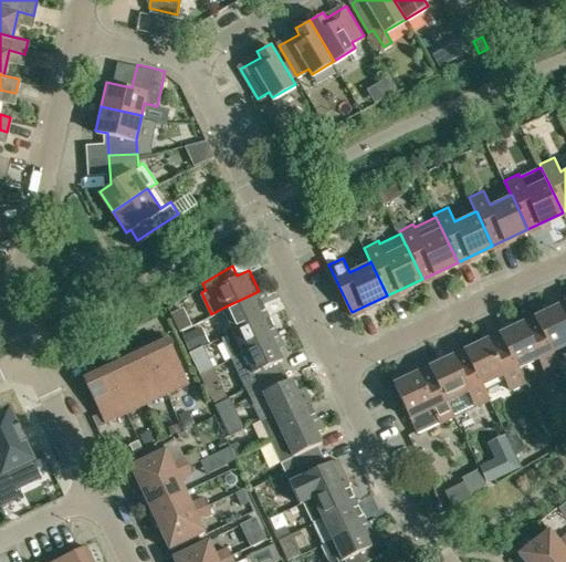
[(223,308),(233,329),(266,313),(257,293),(259,292),(259,291),(223,308)]
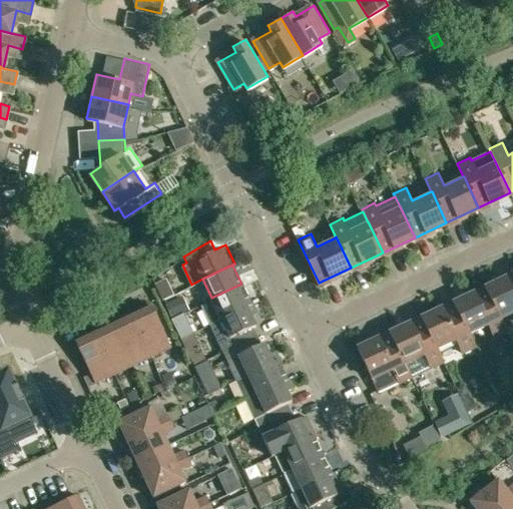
[(512,272),(485,286),(500,316),(512,309),(512,272)]
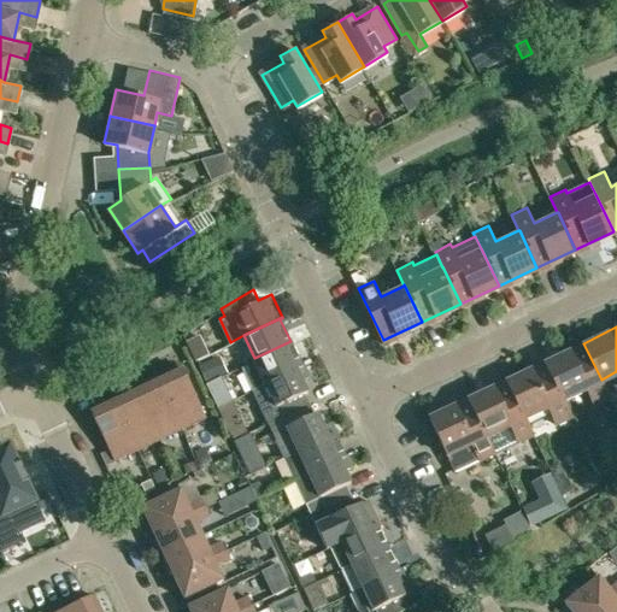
[(304,363),(304,362),(301,363),(291,341),(254,358),(246,363),(241,365),(252,387),(304,363)]
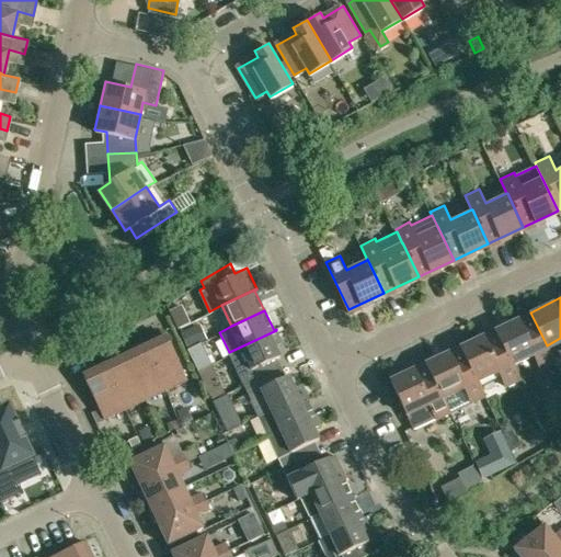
[(530,313),(495,329),(512,362),(533,352),(539,366),(553,360),(547,345),(530,313)]
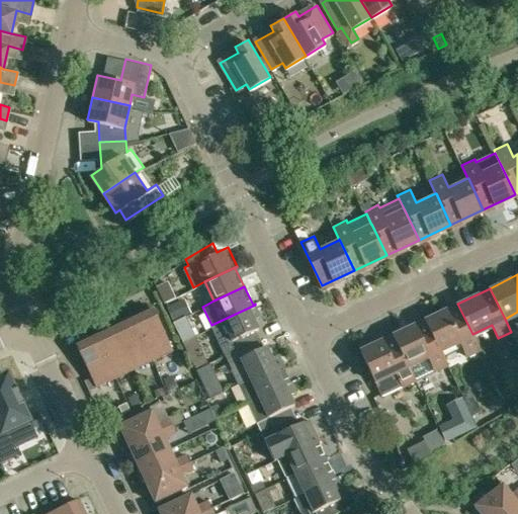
[(184,315),(186,314),(188,313),(181,297),(165,305),(173,320),(175,320),(184,315)]
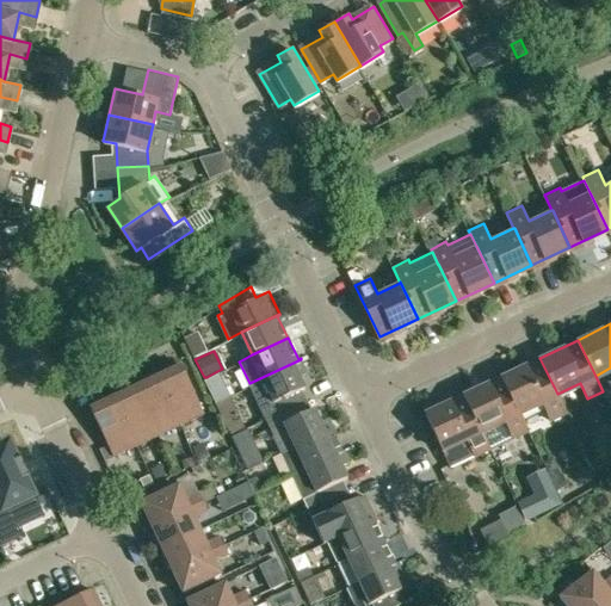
[(178,358),(155,369),(180,421),(203,410),(178,358)]
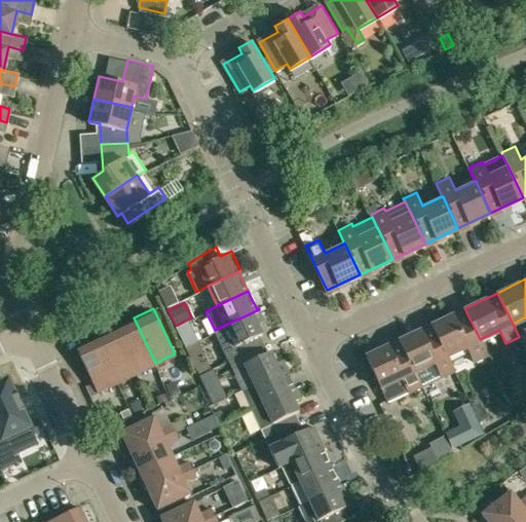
[(486,352),(480,339),(464,308),(431,324),(447,355),(448,355),(466,345),(474,359),(486,352)]
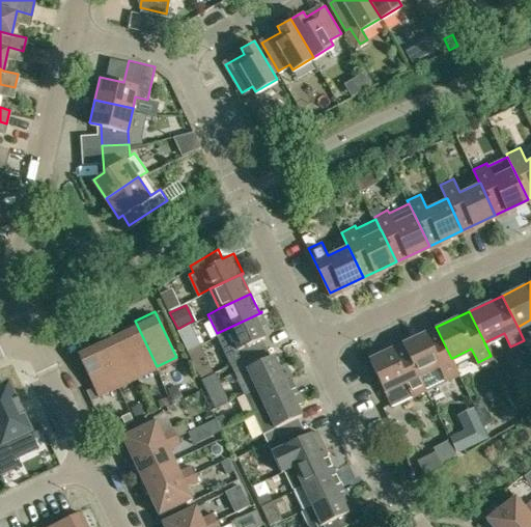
[(266,322),(261,312),(217,333),(230,362),(261,348),(257,339),(264,335),(259,325),(266,322)]
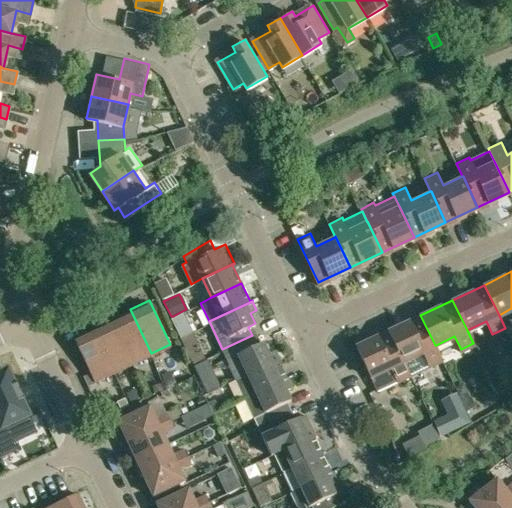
[(108,312),(132,362),(151,353),(130,309),(119,315),(116,308),(108,312)]
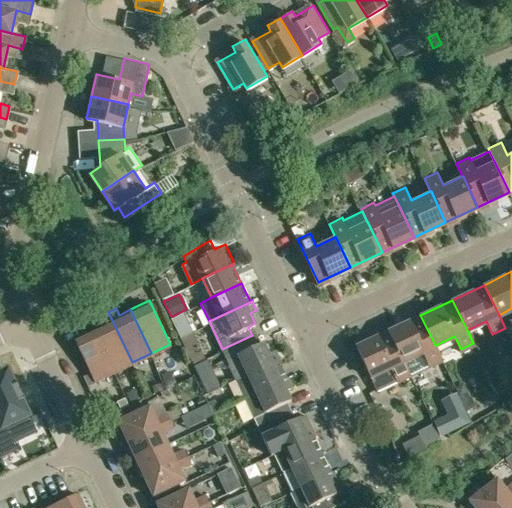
[(171,316),(174,324),(187,318),(184,310),(182,311),(173,316),(171,316)]
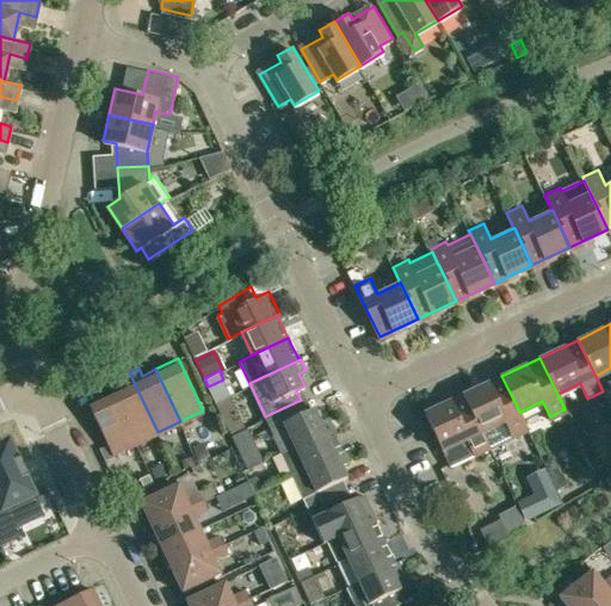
[(124,383),(111,390),(136,443),(158,432),(129,372),(121,376),(124,383)]
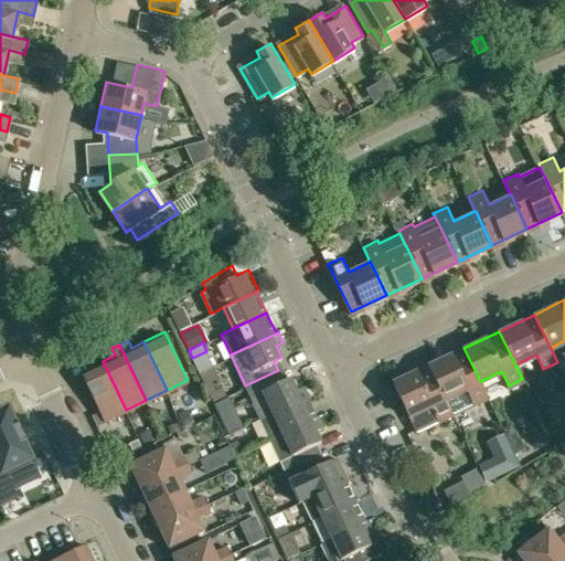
[(464,348),(429,364),(445,399),(446,398),(467,388),(473,402),(488,395),(481,381),(480,381),(464,348)]
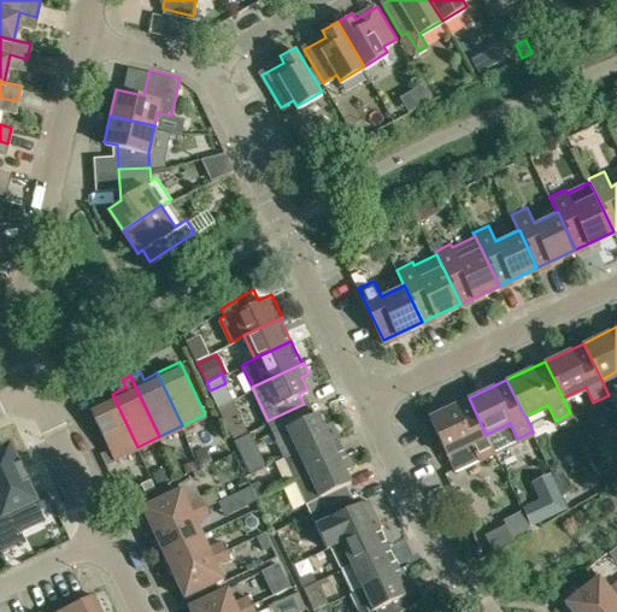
[(115,458),(137,447),(112,394),(89,405),(115,458)]
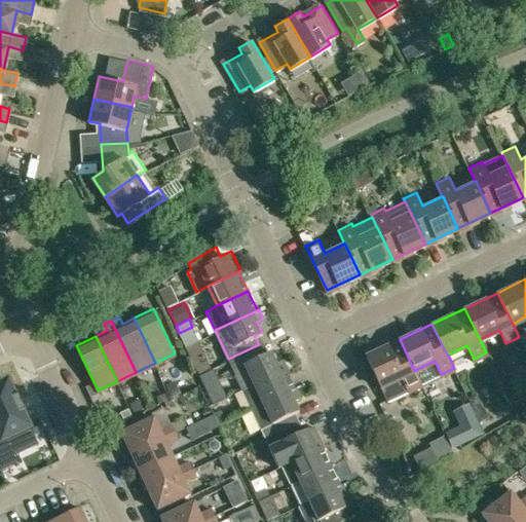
[(421,383),(415,370),(414,371),(400,339),(366,355),(387,400),(421,383)]
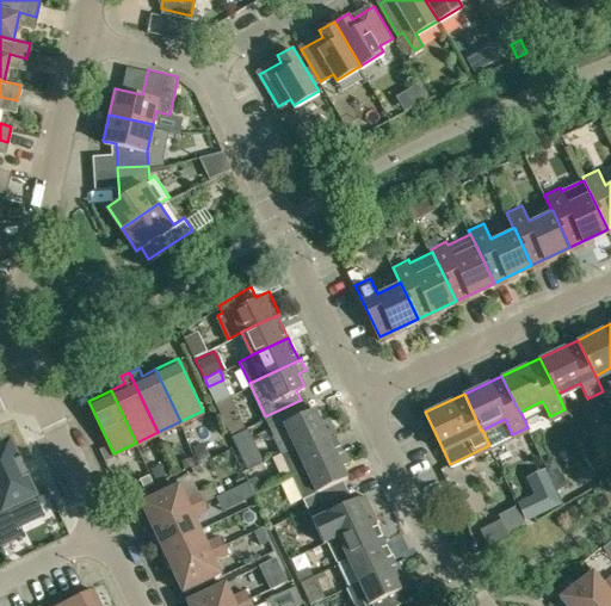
[(282,451),(295,444),(333,426),(327,415),(320,419),(314,407),(306,410),(301,400),(265,416),(282,451)]
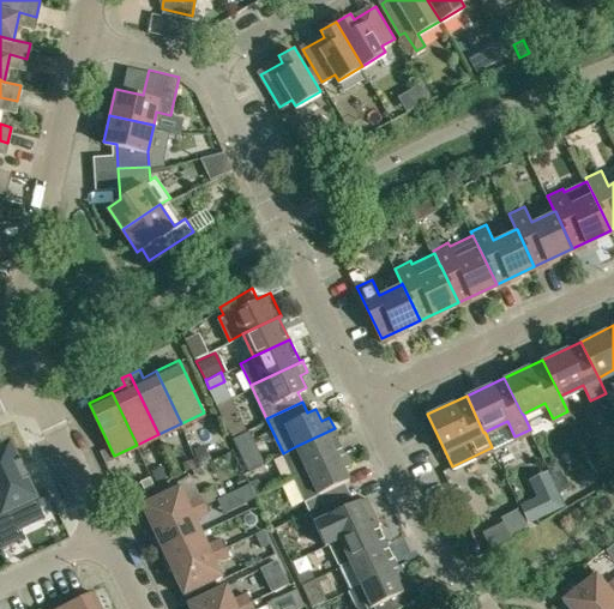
[(230,436),(247,428),(242,420),(239,411),(223,418),(230,436)]
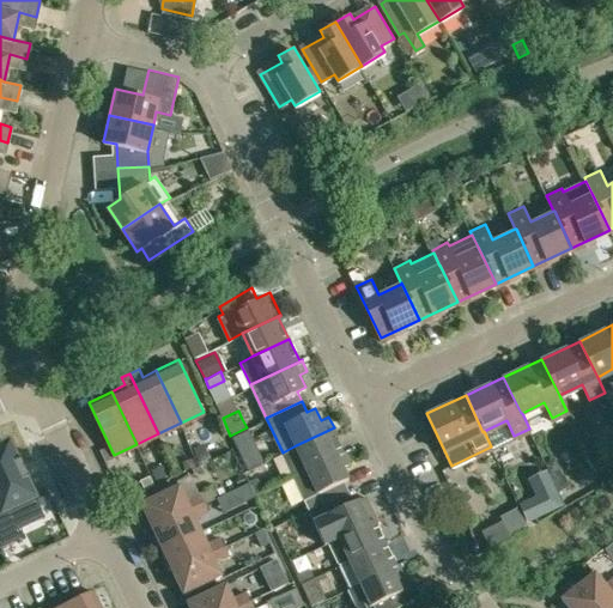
[(238,448),(254,441),(248,427),(232,436),(238,448)]
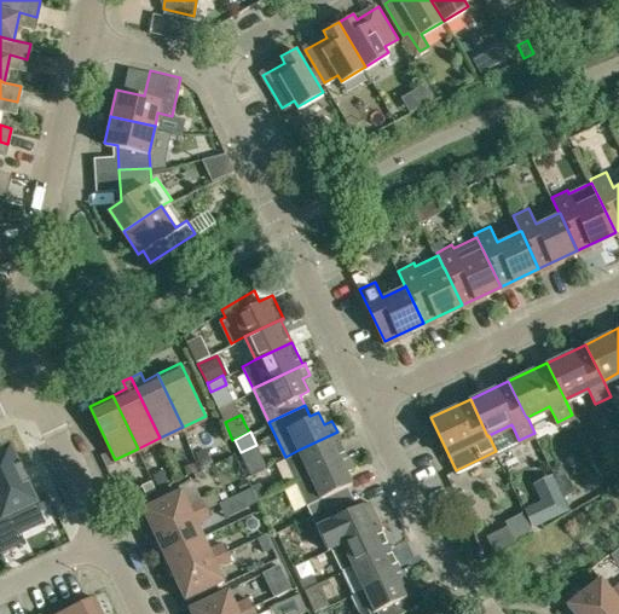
[(337,432),(299,450),(285,457),(295,478),(308,471),(340,458),(330,436),(337,433),(337,432)]
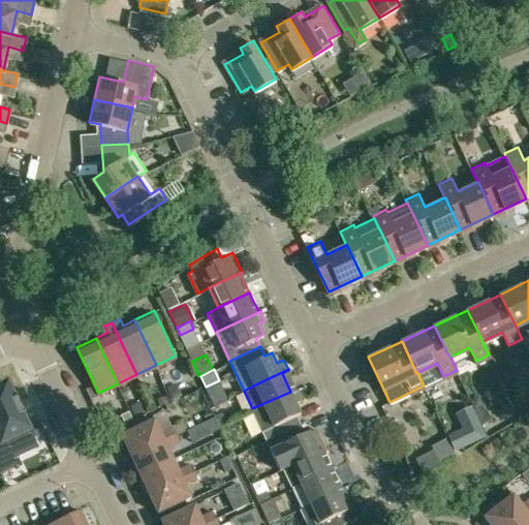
[(7,438),(31,428),(23,411),(26,410),(19,394),(16,396),(7,379),(0,382),(0,439),(0,440),(0,468),(1,470),(19,462),(14,453),(7,438)]
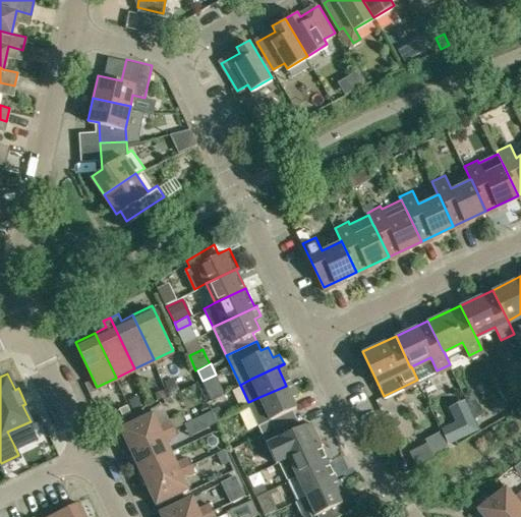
[(172,375),(163,379),(169,391),(178,387),(172,375)]
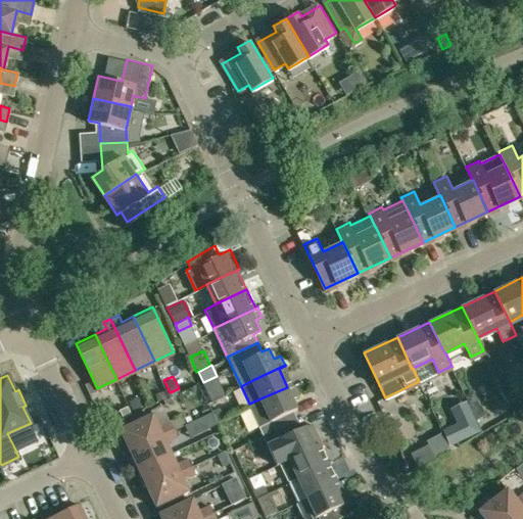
[(513,383),(503,388),(508,398),(519,392),(513,383)]
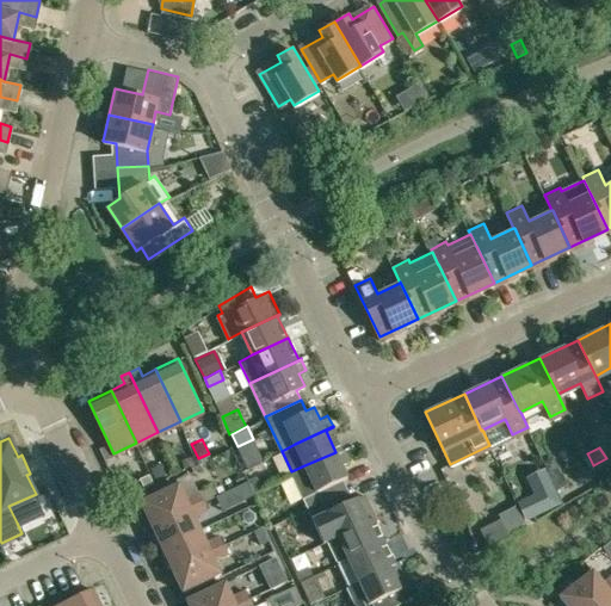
[(335,452),(304,465),(291,471),(308,507),(347,488),(343,477),(347,475),(341,463),(349,459),(343,449),(335,452)]
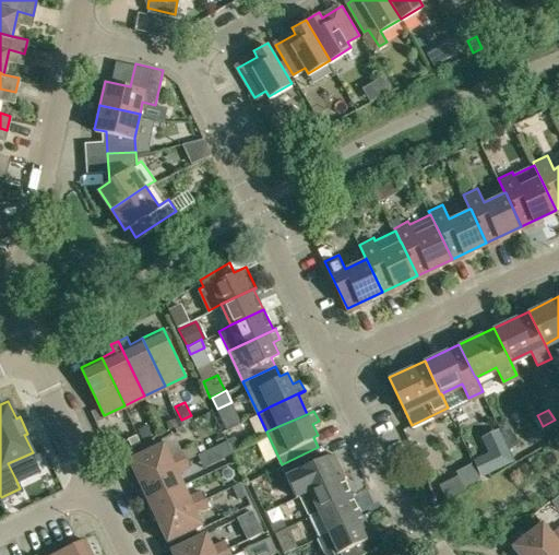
[(175,416),(166,420),(168,426),(178,423),(175,416)]
